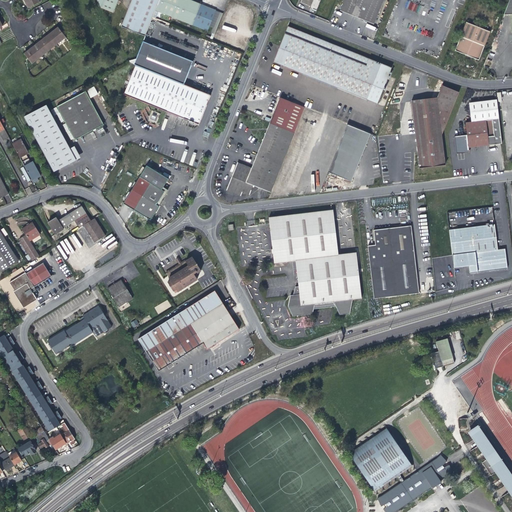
[(23,0),(26,4),(29,9),(40,3),(39,0),(23,0)]
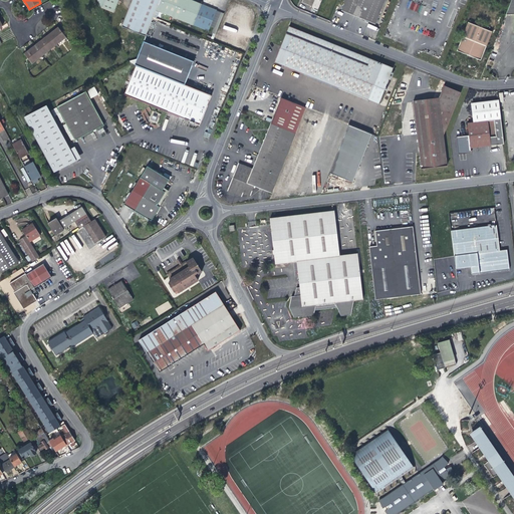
[(97,0),(102,8),(114,13),(118,0),(97,0)]
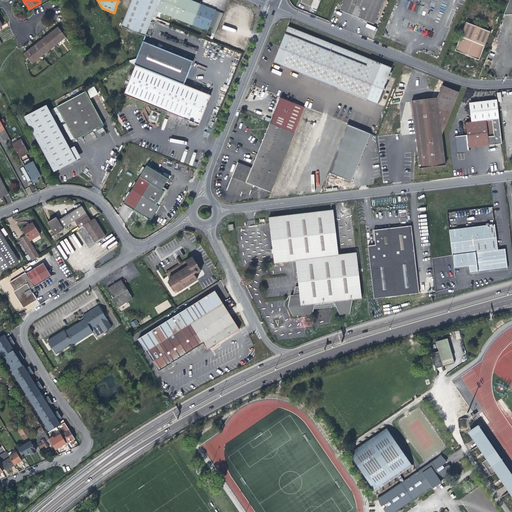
[(145,36),(152,17),(155,11),(159,0),(131,0),(121,27),(145,36)]
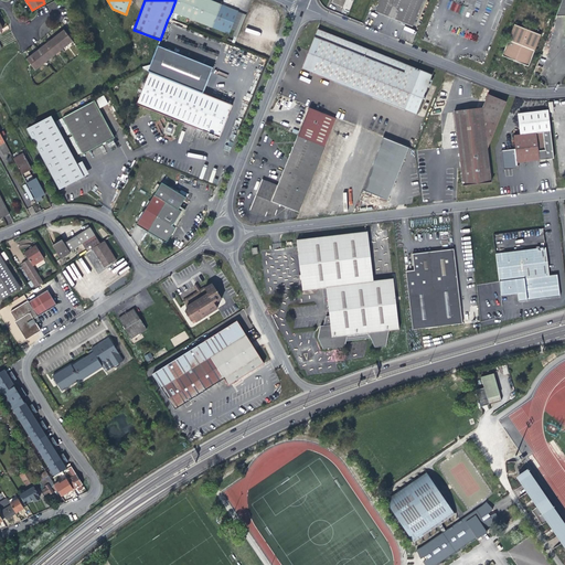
[(176,0),(171,12),(213,29),(222,6),(208,0),(176,0)]
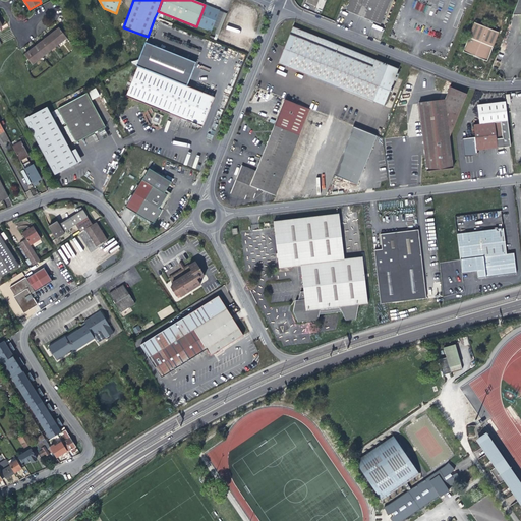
[(350,0),(346,10),(381,24),(390,0),(350,0)]
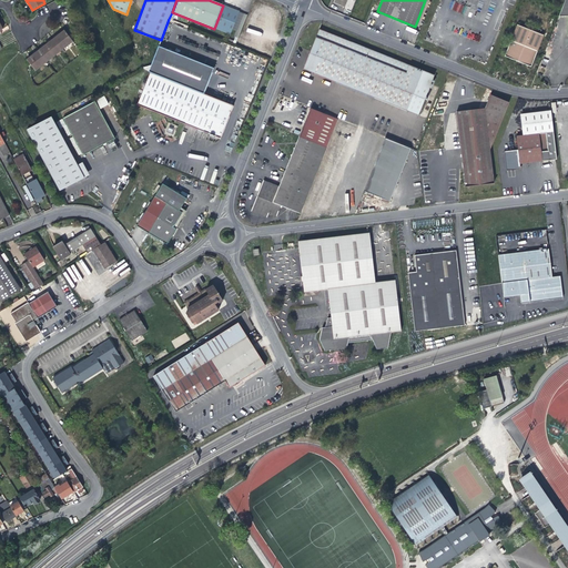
[(567,0),(566,0),(559,17),(548,44),(560,43),(567,42),(567,0)]
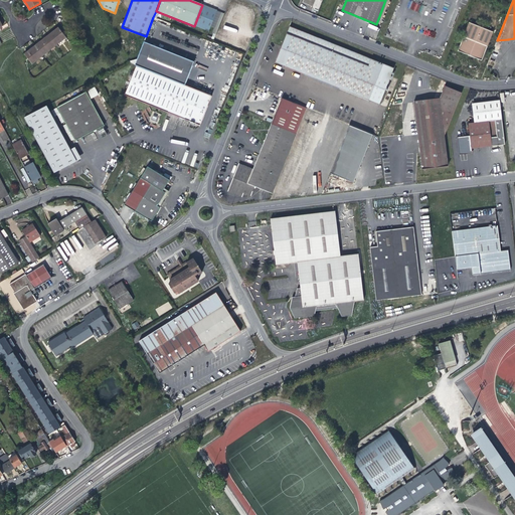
[(202,5),(194,26),(201,29),(210,8),(202,5)]
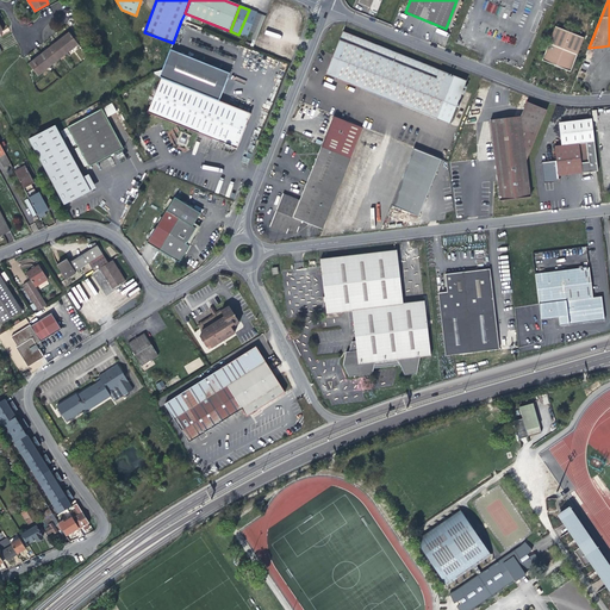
[(249,10),(238,35),(248,38),(257,13),(249,10)]
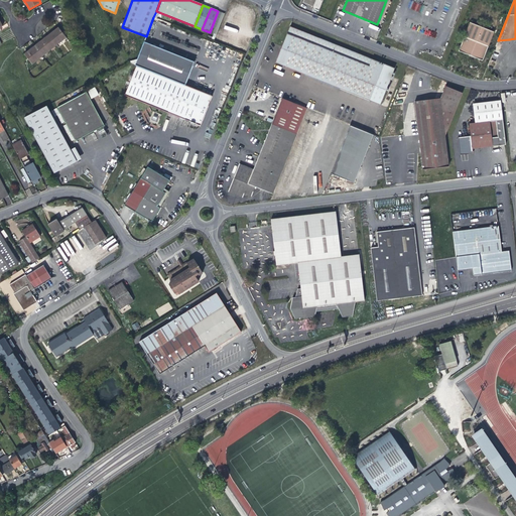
[(494,31),(471,22),(463,43),(486,53),(494,31)]
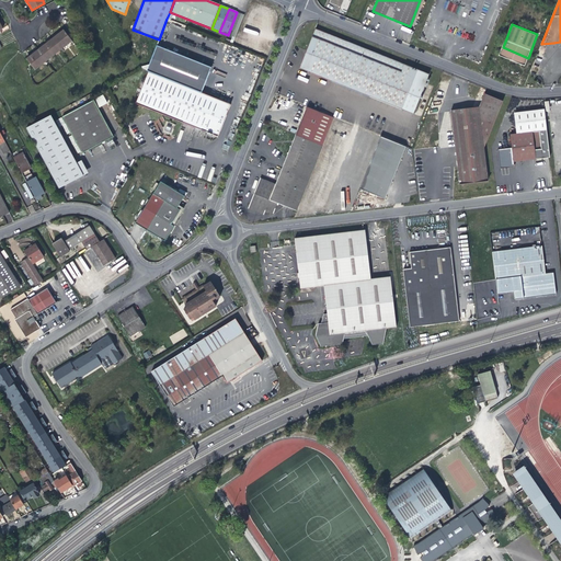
[(316,29),(299,68),(414,114),(430,75),(316,29)]
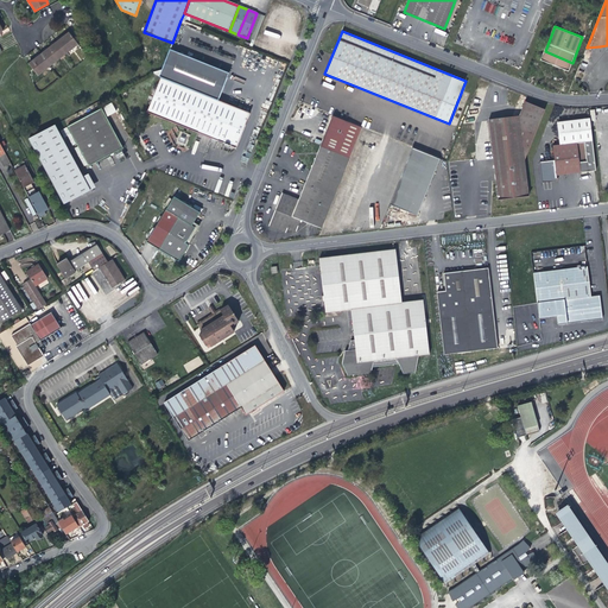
[(38,77),(78,45),(69,32),(63,38),(55,44),(46,51),(36,58),(29,64),(38,77)]
